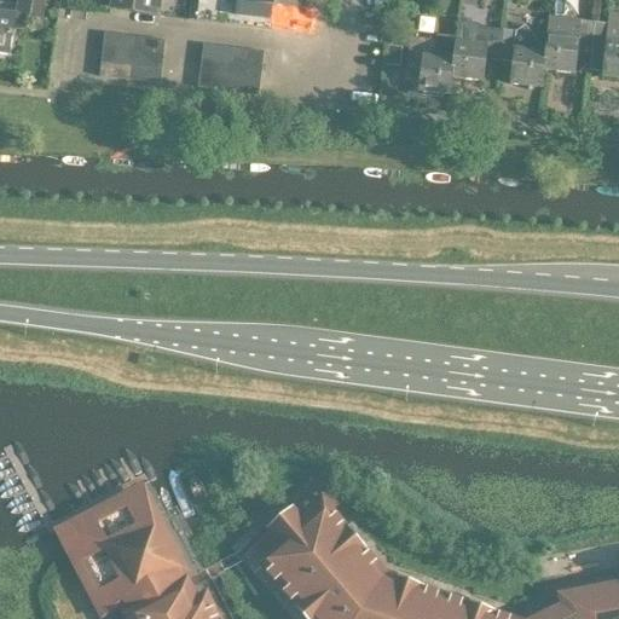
[(17,0),(16,13),(0,10),(0,52),(9,55),(13,25),(28,28),(32,0),(17,0)]
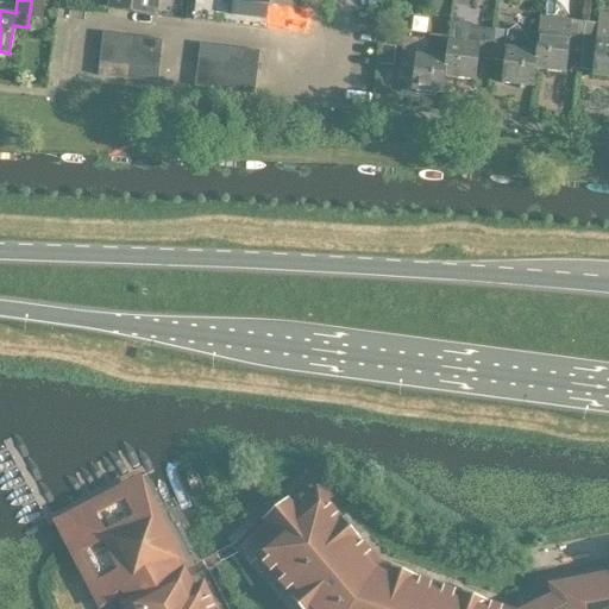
[(151,0),(110,0),(110,5),(110,7),(150,13),(151,0)]
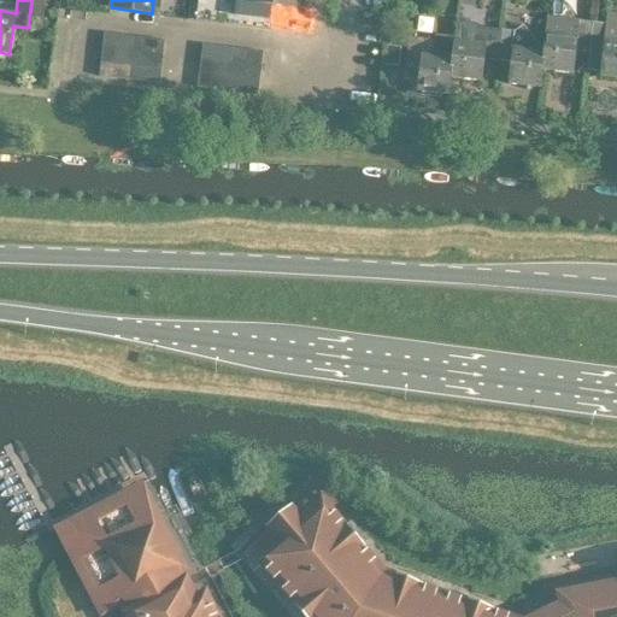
[(238,0),(236,13),(271,17),(272,4),(298,6),(298,0),(238,0)]
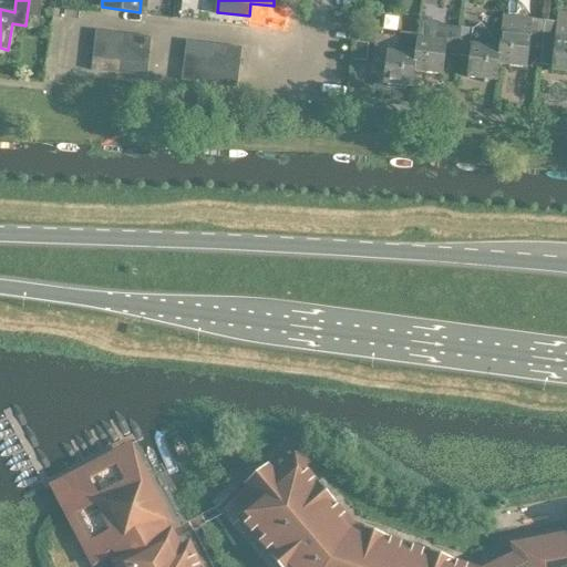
[(554,24),(544,22),(540,50),(539,65),(550,66),(550,71),(566,72),(566,13),(555,12),(554,24)]
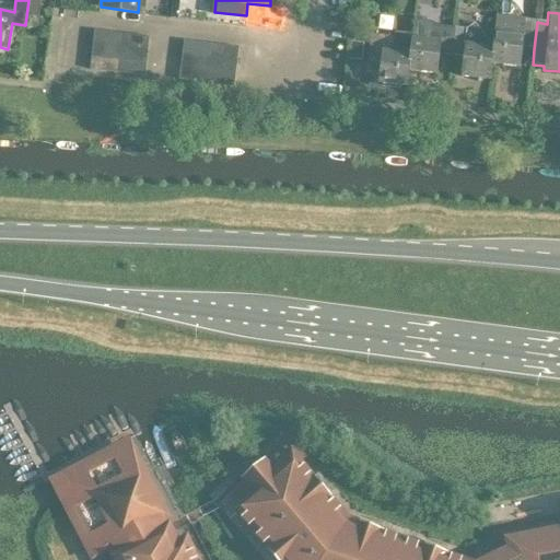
[(522,48),(534,49),(537,22),(496,18),(492,49),(491,66),(520,69),(522,48)]
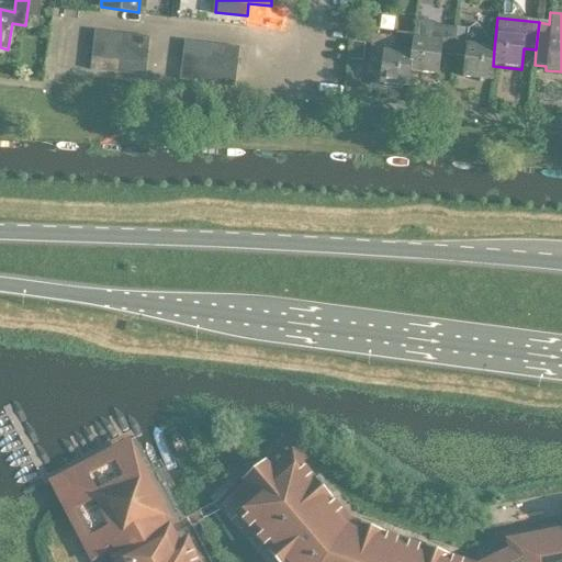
[(412,56),(409,72),(411,72),(438,76),(440,55),(451,56),(454,30),(430,26),(431,23),(414,21),(413,37),(411,56),(412,56)]
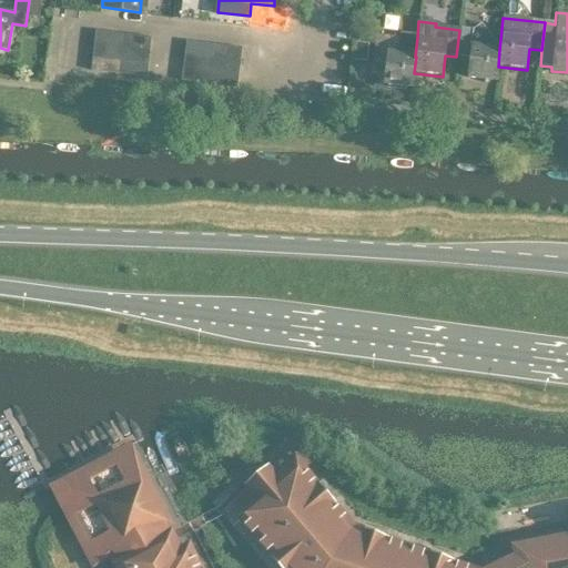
[(496,82),(498,67),(499,50),(482,26),(473,31),(459,30),(456,57),(469,59),(467,79),(496,82)]
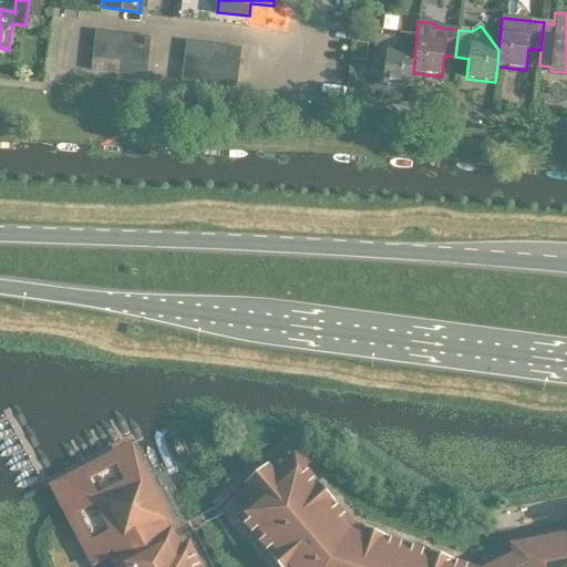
[(94,43),(122,47),(123,32),(95,29),(94,43)]
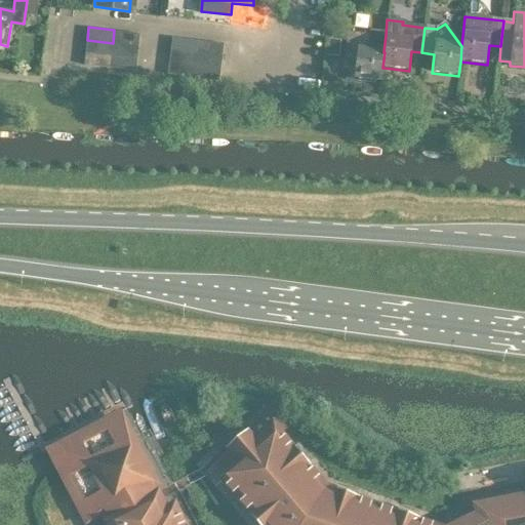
[(114,30),(113,43),(138,46),(139,33),(114,30)]
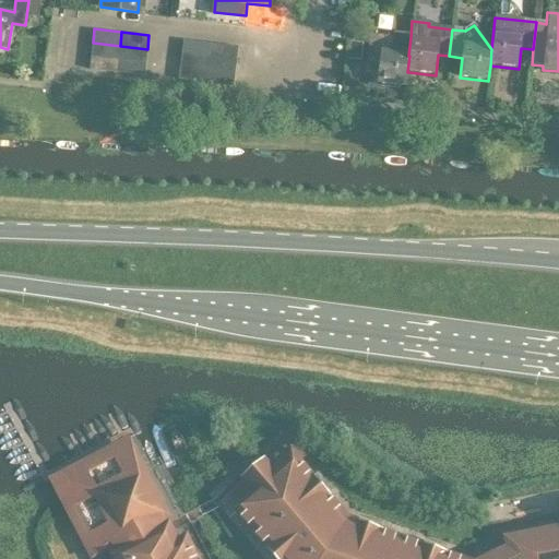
[(411,37),(395,36),(394,39),(370,36),(367,63),(380,64),(377,85),(406,88),(408,72),(407,72),(409,56),(408,56),(411,37)]
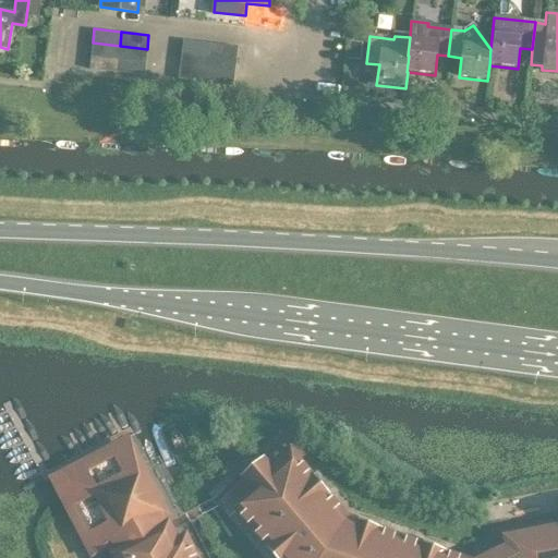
[(208,56),(209,41),(183,38),(181,52),(208,56)]
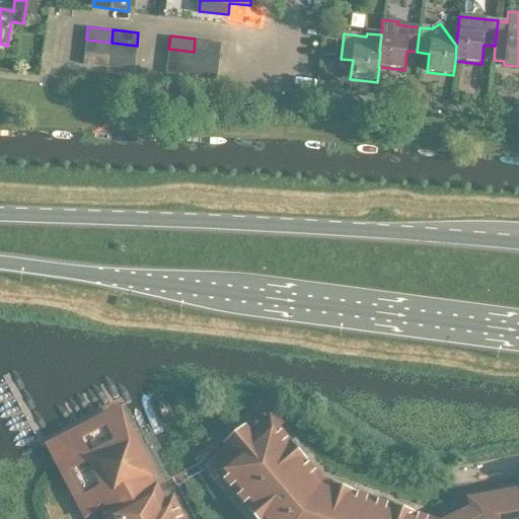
[(195,39),(194,52),(220,55),(221,42),(195,39)]
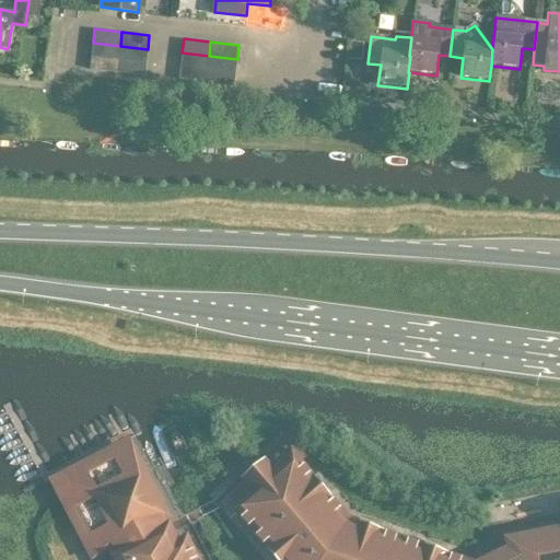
[(351,42),(349,59),(360,60),(362,43),(351,42)]
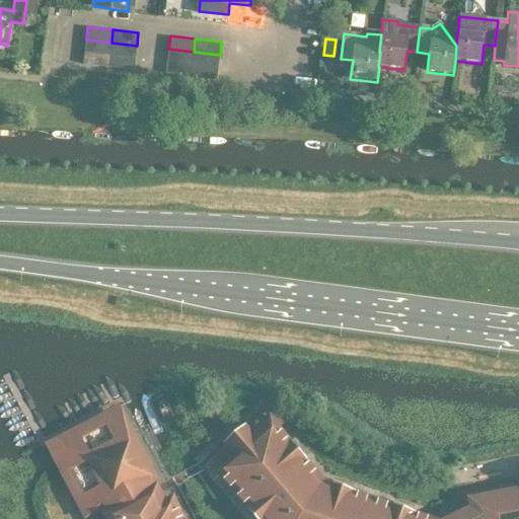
[(85,52),(109,55),(112,43),(86,40),(85,52)]
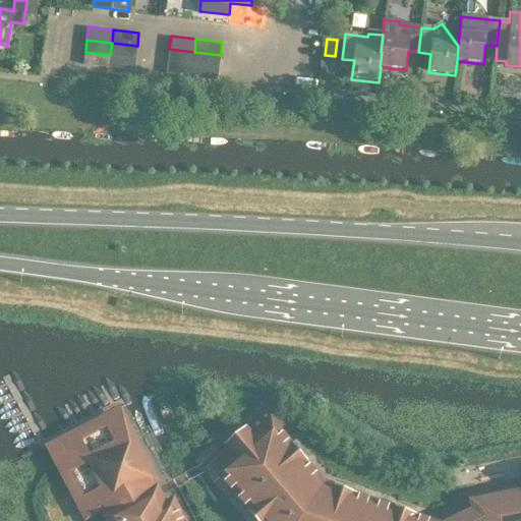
[(112,43),(110,55),(135,58),(137,46),(112,43)]
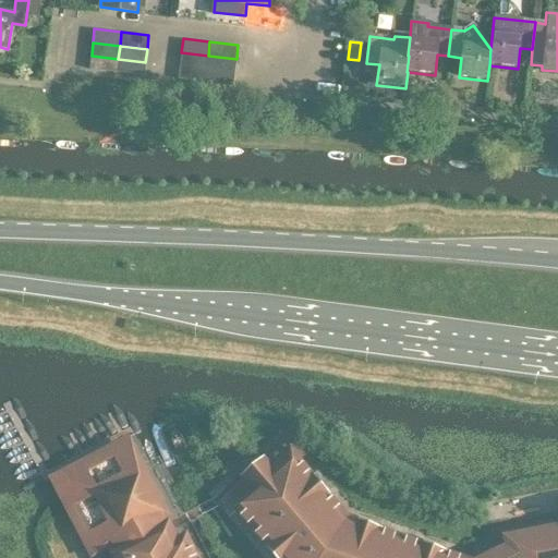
[(207,69),(208,56),(181,52),(180,65),(207,69)]
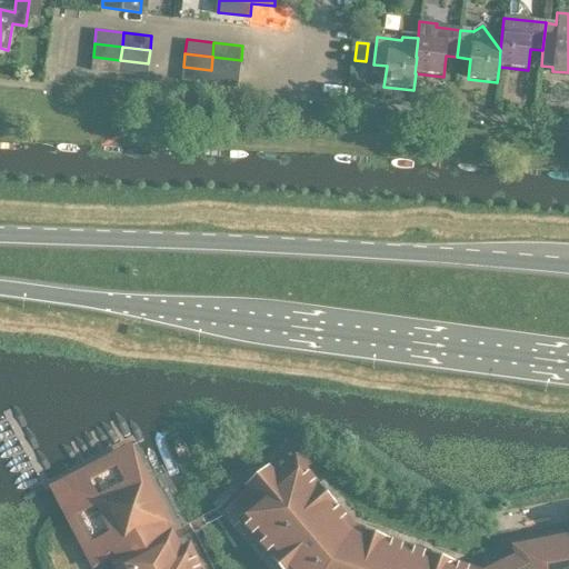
[(120,60),(93,57),(91,69),(119,72),(120,60)]
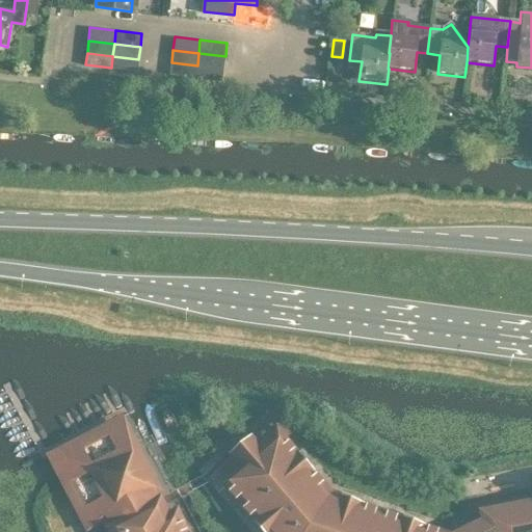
[(198,53),(197,65),(223,69),(225,56),(198,53)]
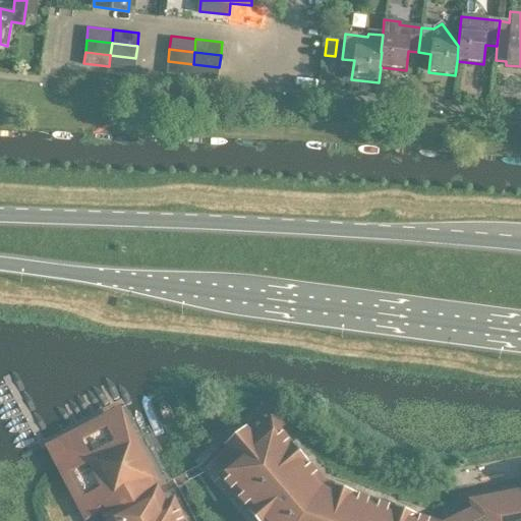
[(110,55),(109,66),(134,69),(135,58),(110,55)]
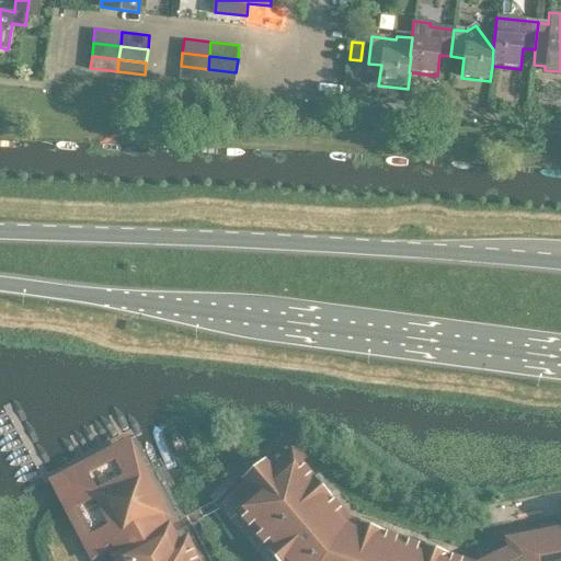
[(207,81),(208,69),(181,66),(180,78),(207,81)]
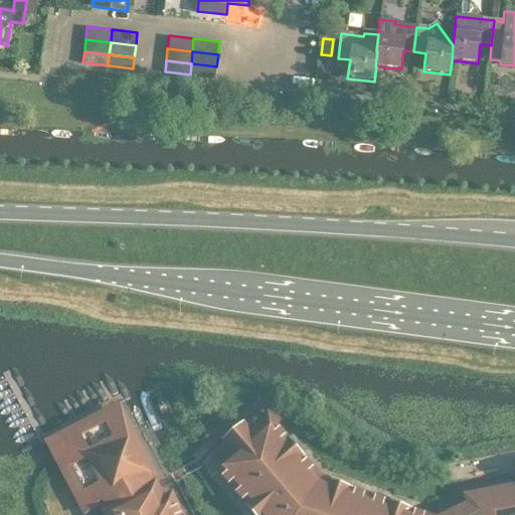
[(191,63),(190,74),(215,77),(216,66),(191,63)]
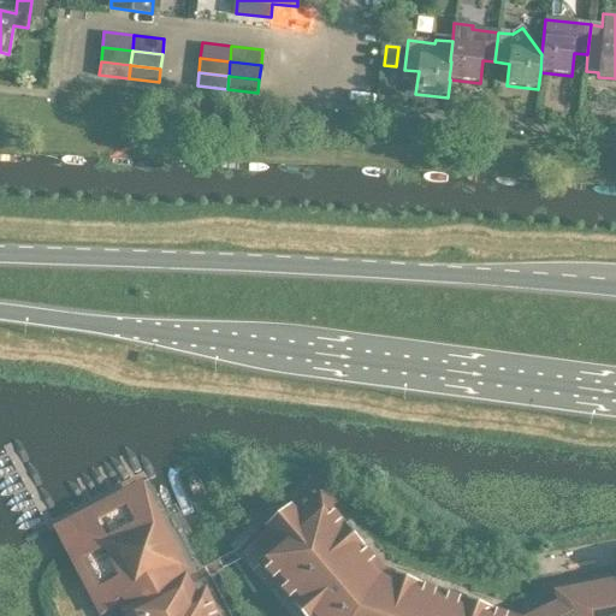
[(615,615),(615,576),(552,590),(554,600),(522,615),(497,615),(489,614),(491,609),(465,599),(463,604),(418,588),(419,584),(394,575),(391,579),(383,576),(359,549),(362,546),(344,525),(341,528),(308,490),(267,526),(283,545),(264,562),(297,600),(294,603),(304,615),(615,615)]
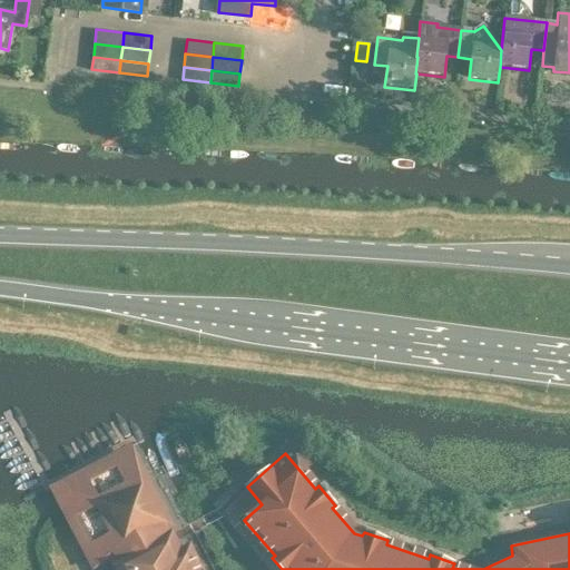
[(167,524),(133,458),(109,470),(114,478),(78,497),(96,532),(88,537),(100,560),(117,550),(127,569),(195,569),(187,554),(177,560),(160,528),(167,524)]
